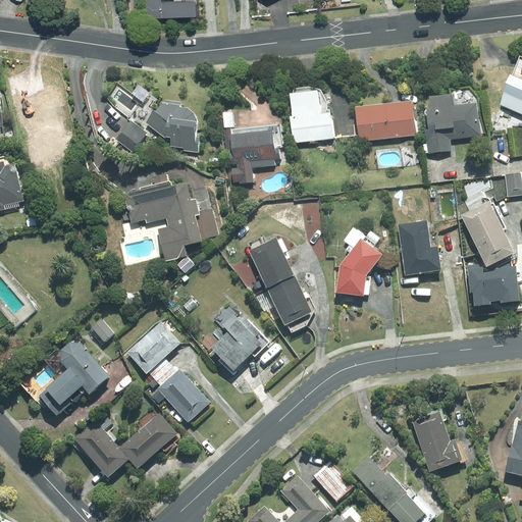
[(501,107),(521,115),(521,58),(501,107)]
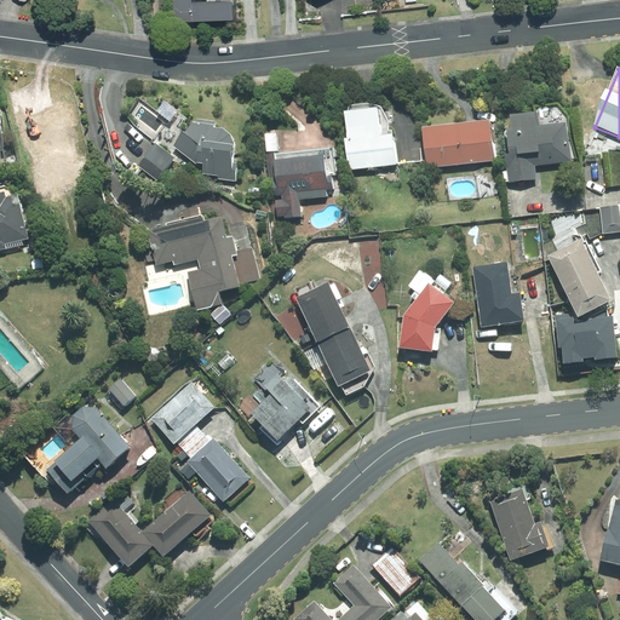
[(379,109),(346,113),(350,141),(348,141),(351,172),(397,166),(395,137),(383,138),(379,109)]
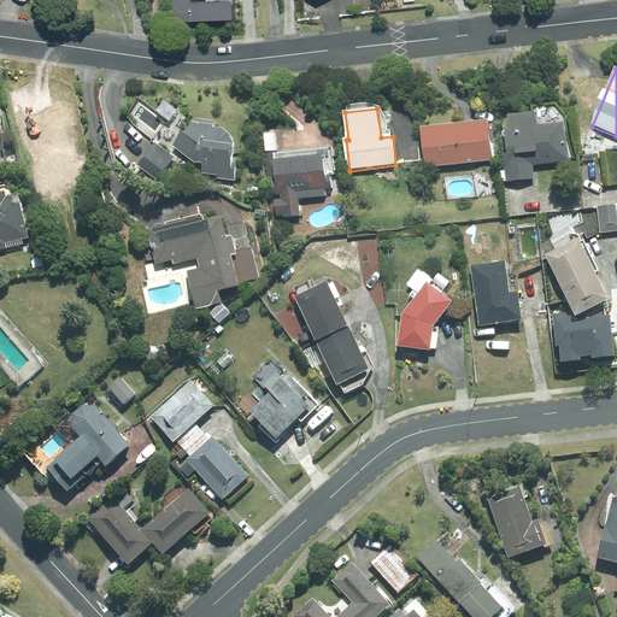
[(534,166),(571,163),(566,124),(538,128),(536,113),(509,117),(510,130),(505,130),(507,154),(504,156),(507,183),(535,180),(534,166)]
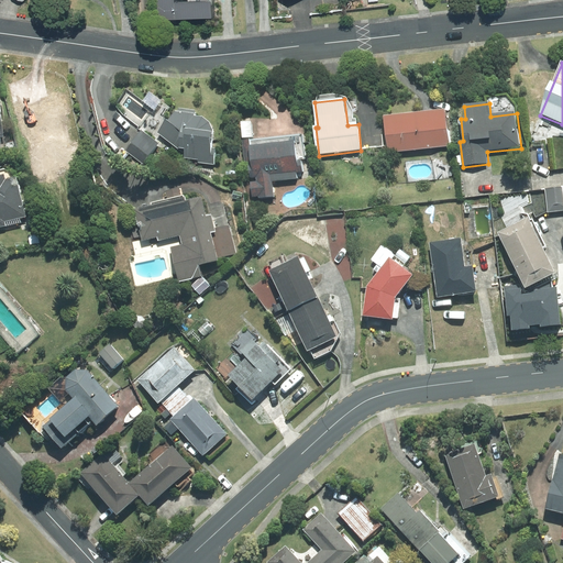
[(196,117),(196,111),(180,109),(179,112),(177,112),(170,120),(167,118),(157,130),(159,132),(158,134),(185,154),(185,159),(199,161),(199,165),(214,166),(216,148),(212,148),(213,132),(210,123),(203,119),(196,117)]
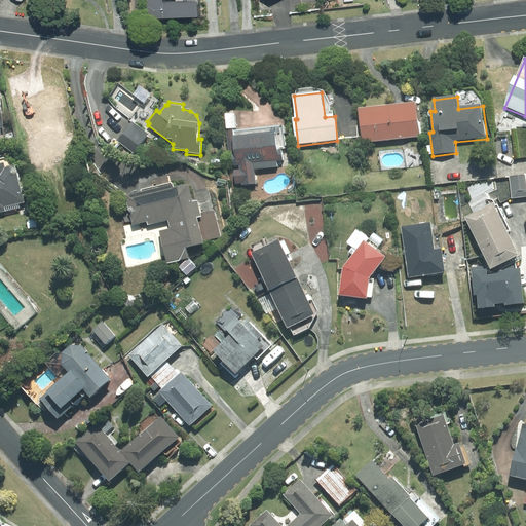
[(365,144),(421,137),(418,103),(361,109),(365,144)]
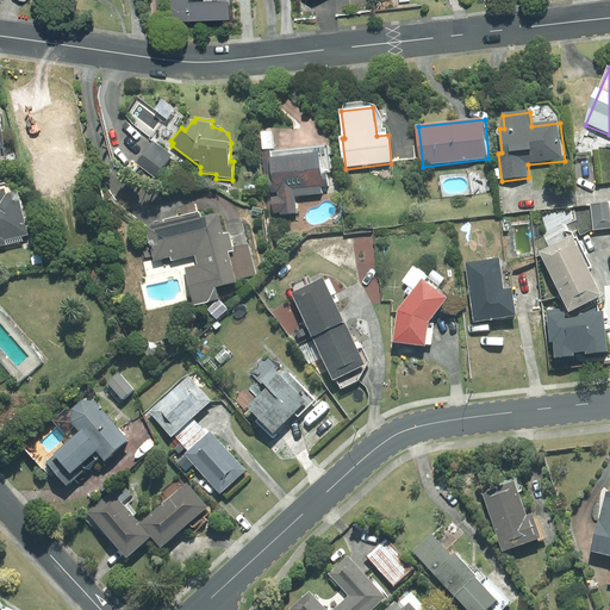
[(155,180),(173,156),(153,142),(136,165),(155,180)]
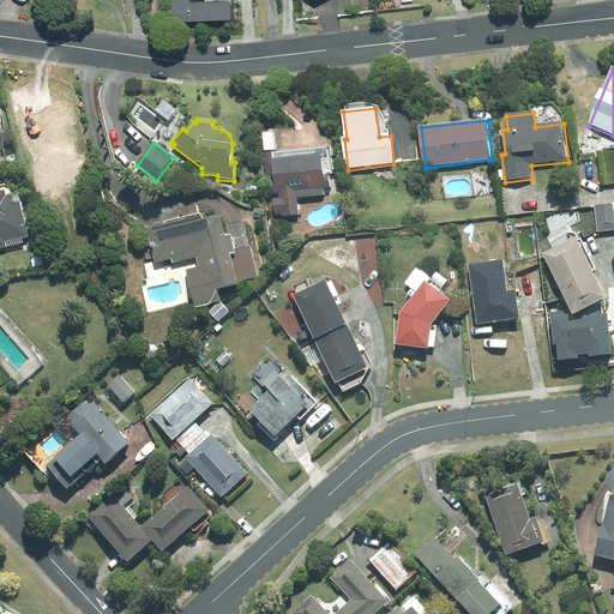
[(332,146),(265,155),(269,184),(274,182),(275,196),(281,196),(281,199),(275,200),(277,218),(300,216),(298,193),(330,190),(329,179),(336,179),(332,146)]
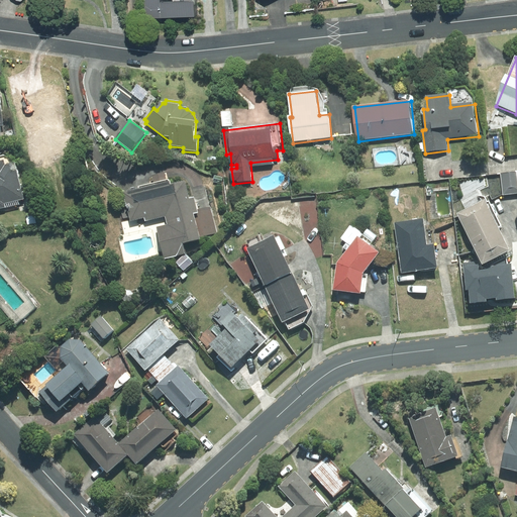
[(0,209),(20,205),(19,202),(25,200),(16,164),(6,167),(5,161),(0,162),(0,209)]
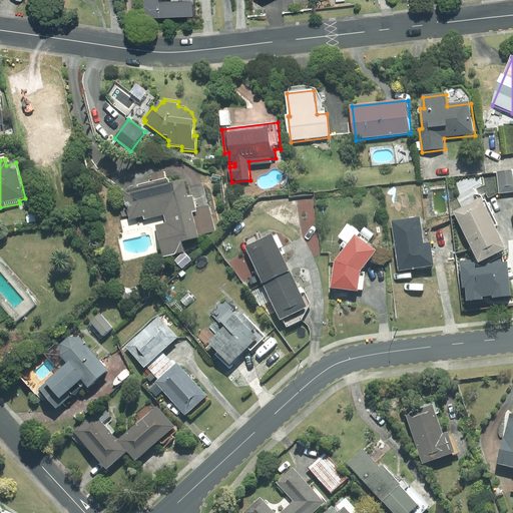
[(512,170),(497,173),(500,195),(512,193),(512,170)]
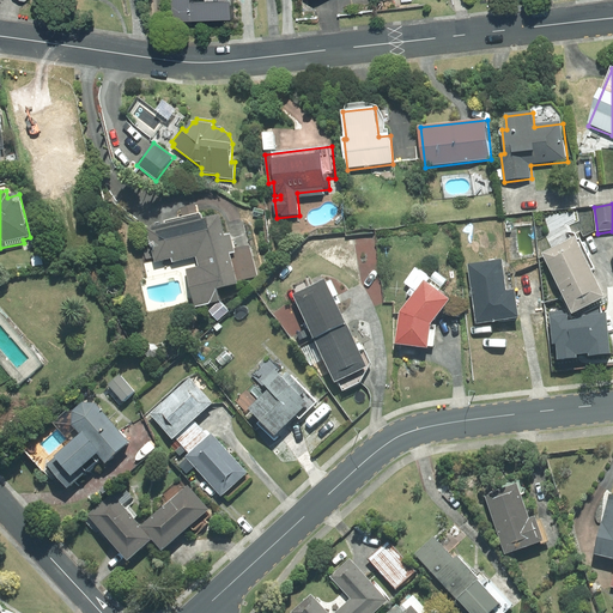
[(253,216),(262,218),(265,211),(255,208),(253,216)]
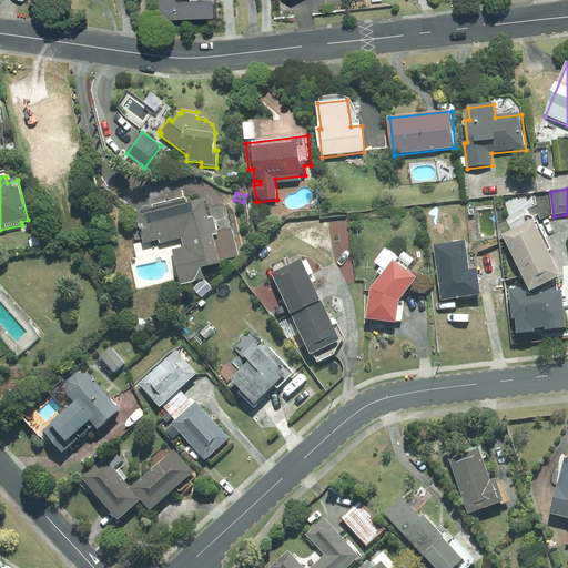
[(185,198),(153,206),(154,209),(137,213),(144,244),(160,241),(161,244),(182,239),(184,247),(172,251),(181,286),(204,281),(201,269),(221,264),(220,262),(240,257),(232,229),(216,232),(213,217),(209,219),(204,200),(189,204),(188,200),(186,200),(185,198)]
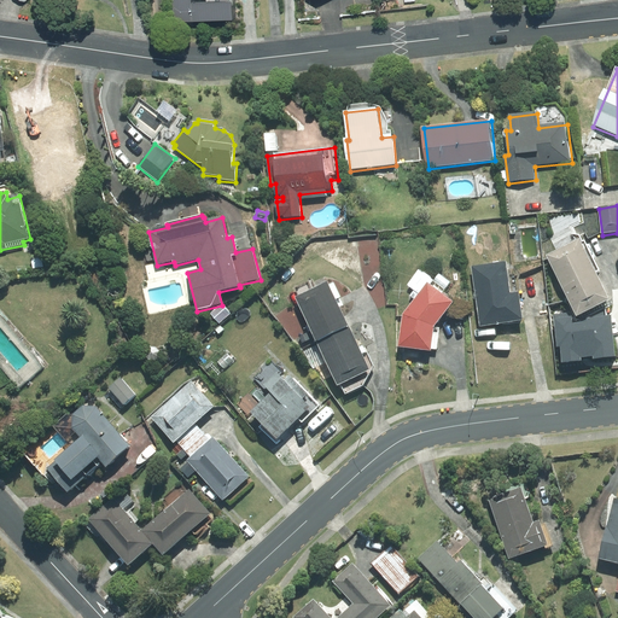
[(547,256),(577,319),(610,302),(579,240),(547,256)]
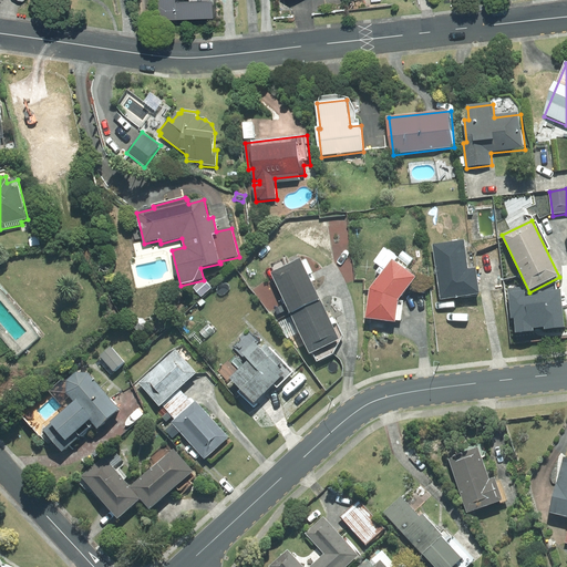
[(31,247),(40,246),(40,237),(29,238),(31,247)]
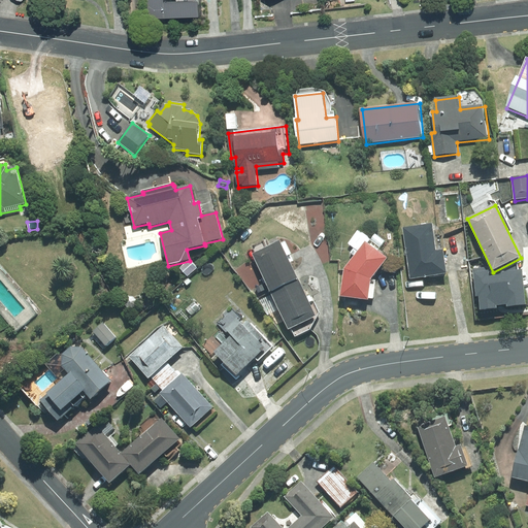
[(239,231),(244,226),(239,221),(234,226),(239,231)]
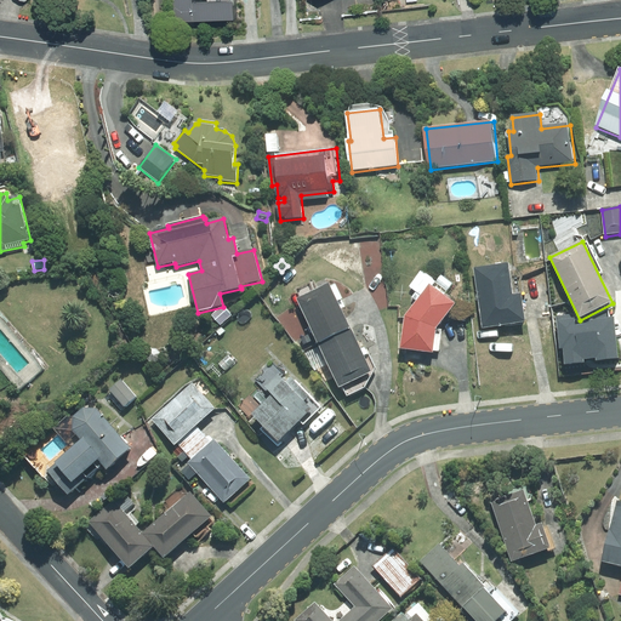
[(483,330),(527,324),(522,295),(513,296),(508,263),(474,268),(483,330)]
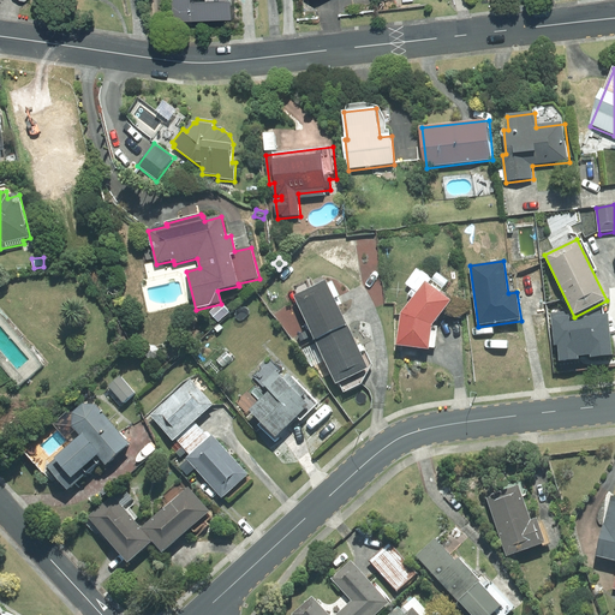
[(429,351),(433,327),(452,303),(425,282),(429,278),(418,269),(406,285),(413,290),(408,296),(412,299),(400,314),(396,346),(429,351)]
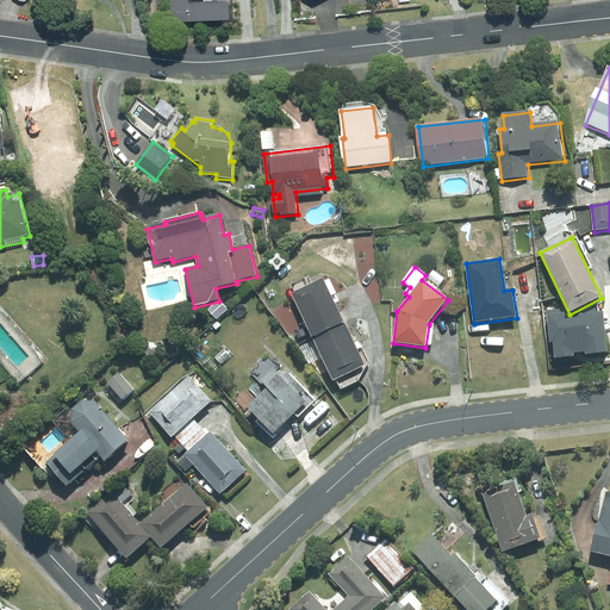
[(312,338),(344,323),(324,278),(292,293),(312,338)]
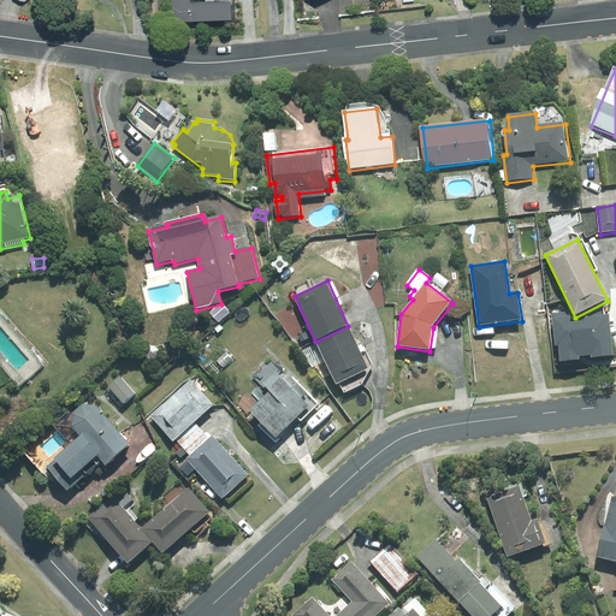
[(218,326),(230,315),(220,304),(208,317),(218,326)]
